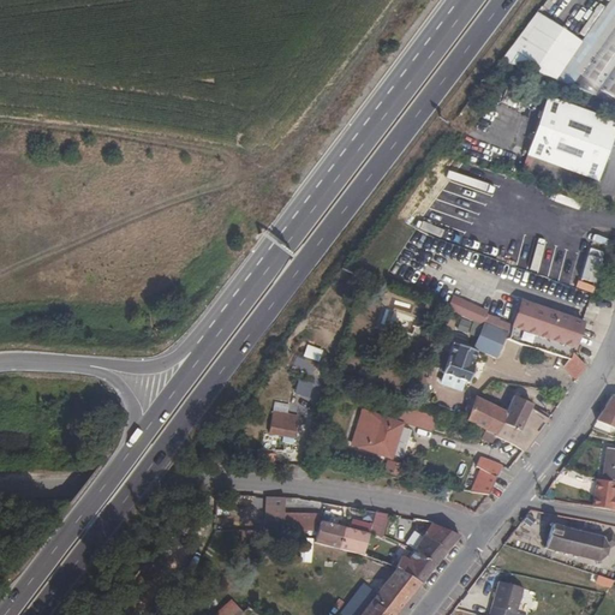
[(541,16),(508,64),(562,84),(573,69),(589,47),(541,16)]
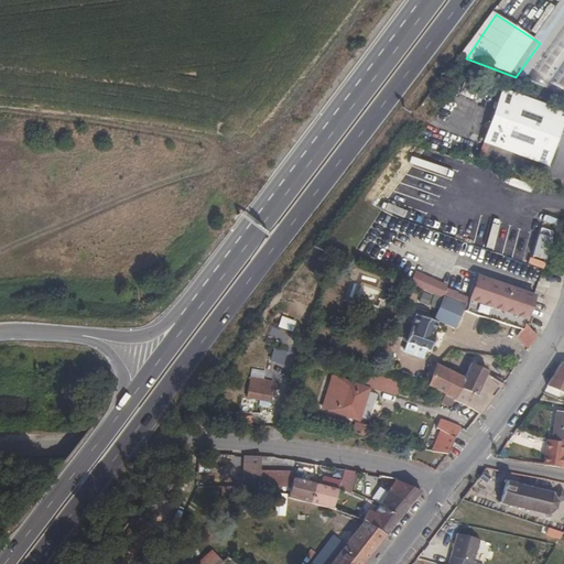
[(551,164),(563,125),(563,110),(503,90),(486,142),(551,164)]
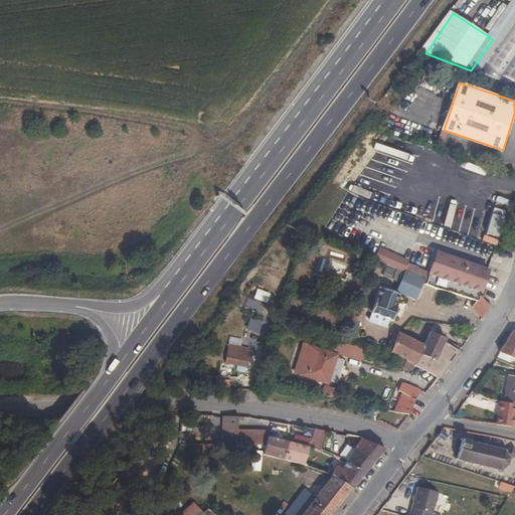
[(442,146),(447,132),(440,129),(436,143),(442,146)]
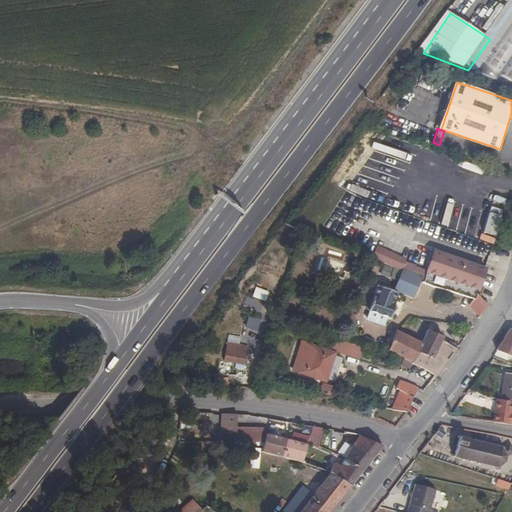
[(469,228),(485,231),(486,225),(489,211),(491,203),(474,200),(469,228)]
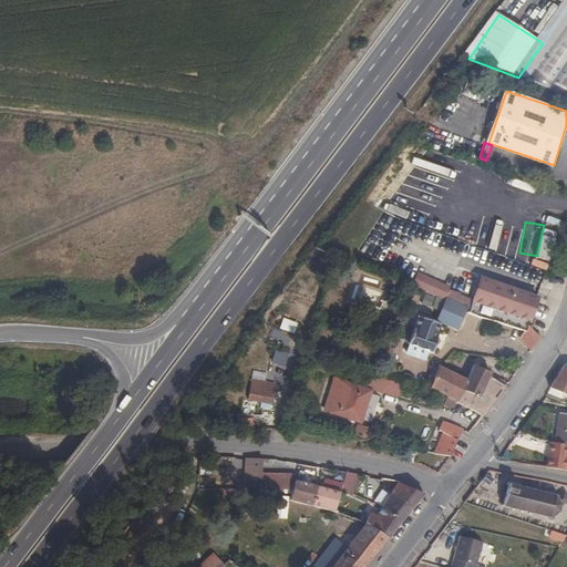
[(492,323),(496,326),(518,333),(523,326),(528,310),(535,292),(524,288),(523,290),(453,266),(444,291),(470,300),(465,310),(465,312),(475,318),(492,323)]
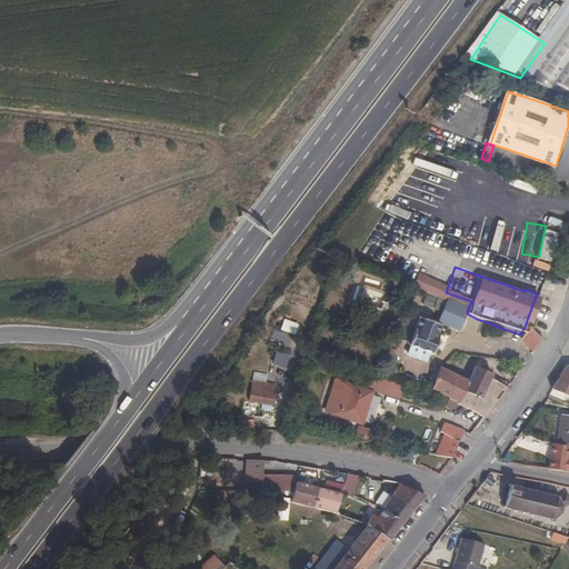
[(545,280),(541,289),(551,292),(555,283),(545,280)]
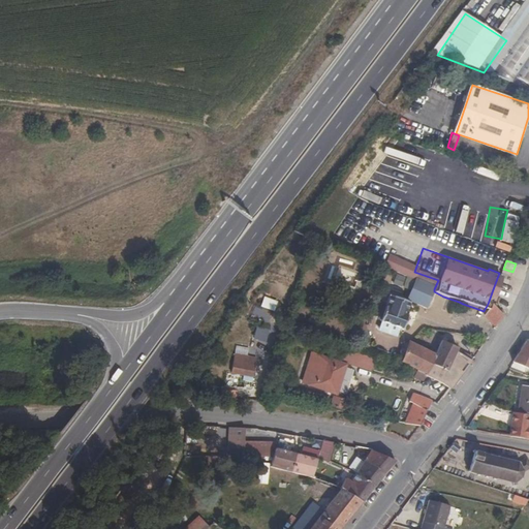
[(395,275),(393,283),(401,286),(403,277),(395,275)]
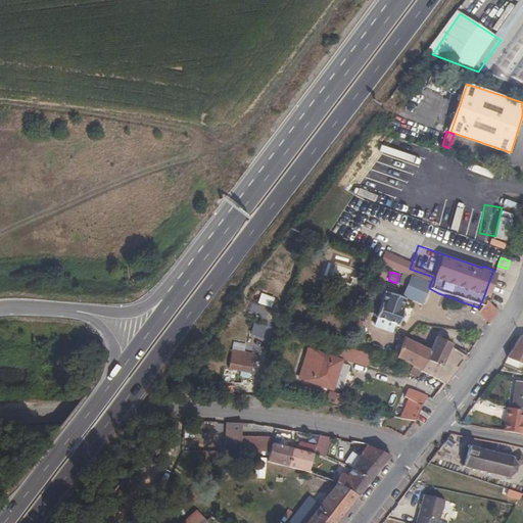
[(438,293),(429,288),(429,286),(407,278),(399,298),(444,318),(448,310),(454,298),(438,293)]
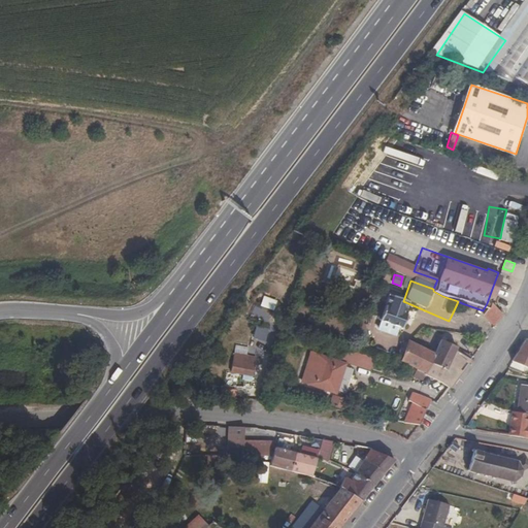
[(401,316),(405,303),(386,296),(376,322),(398,330),(401,323),(403,317),(401,316)]
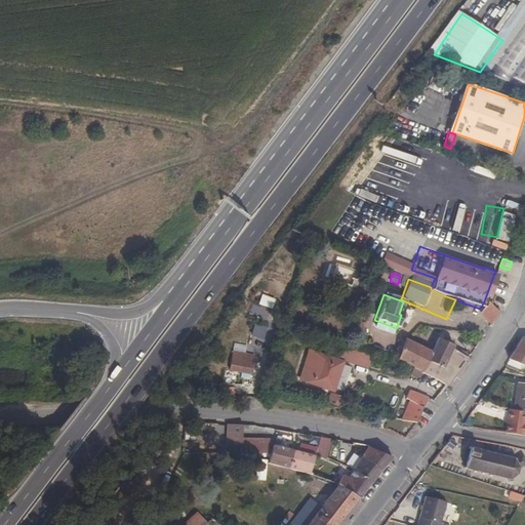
[(455,313),(459,301),(455,299),(450,311),(455,313)]
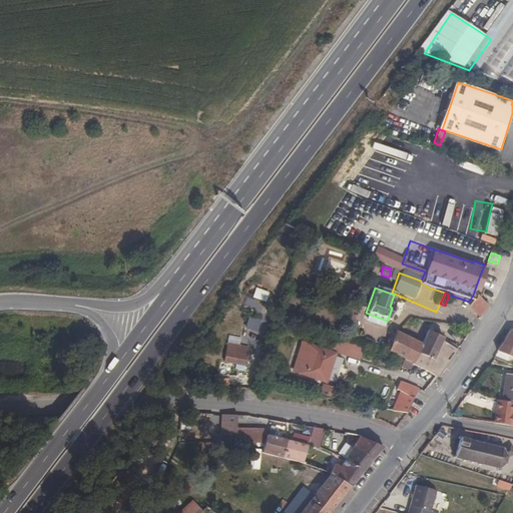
[(470,314),(480,304),(473,295),(469,302),(465,308),(470,314)]
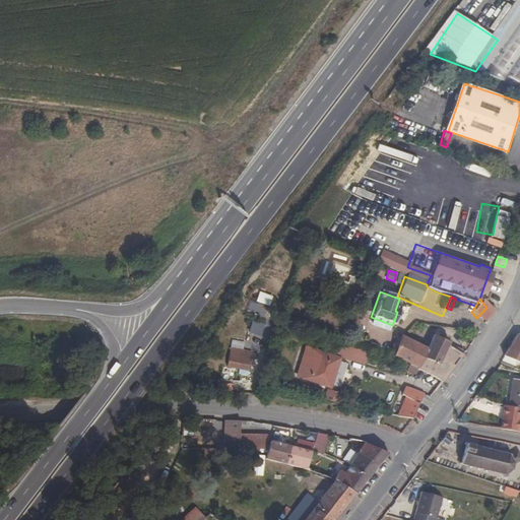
[(476,318),(481,326),(491,314),(486,308),(476,318)]
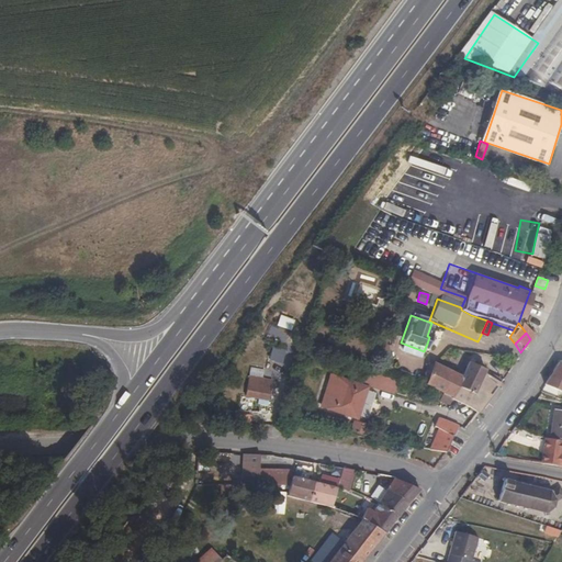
[(429,366),(420,386),(449,401),(454,389),(459,381),(429,366)]
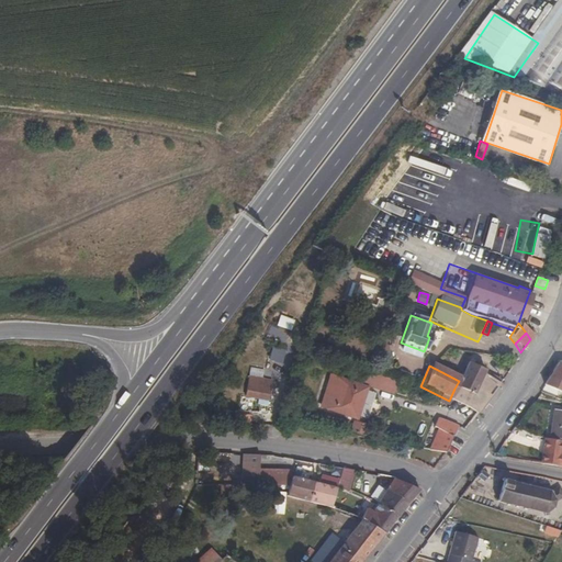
[(459,381),(454,389),(469,395),(476,378),(479,373),(472,370),(465,367),(459,381)]
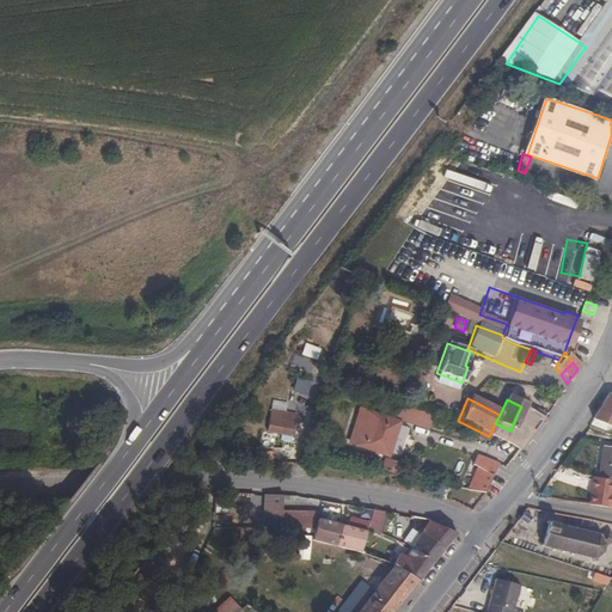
[(611,402),(604,399),(600,407),(597,412),(611,417),(611,402)]
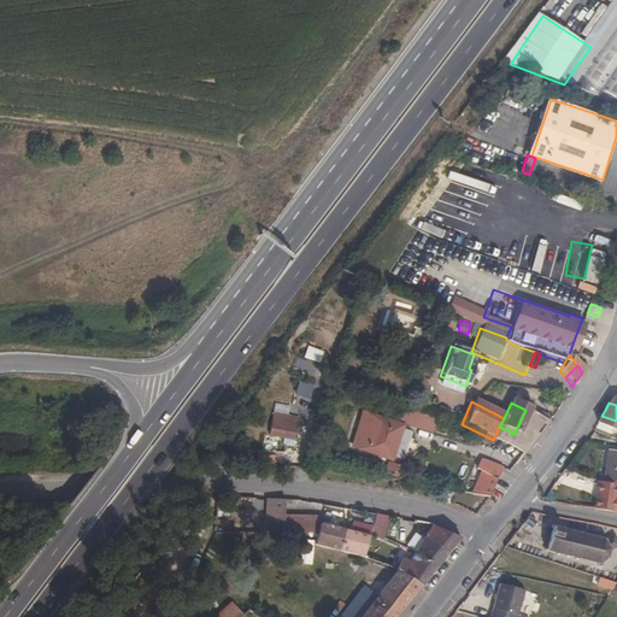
[(430,419),(398,409),(393,423),(425,434),(430,419)]
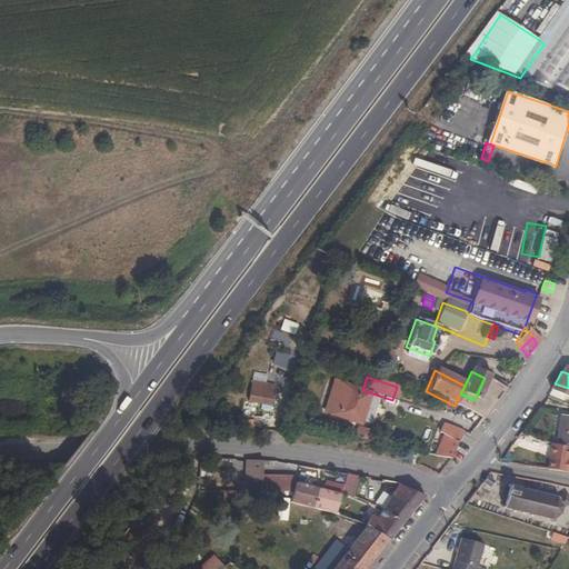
[(367,393),(331,380),(319,411),(355,426),(367,393)]
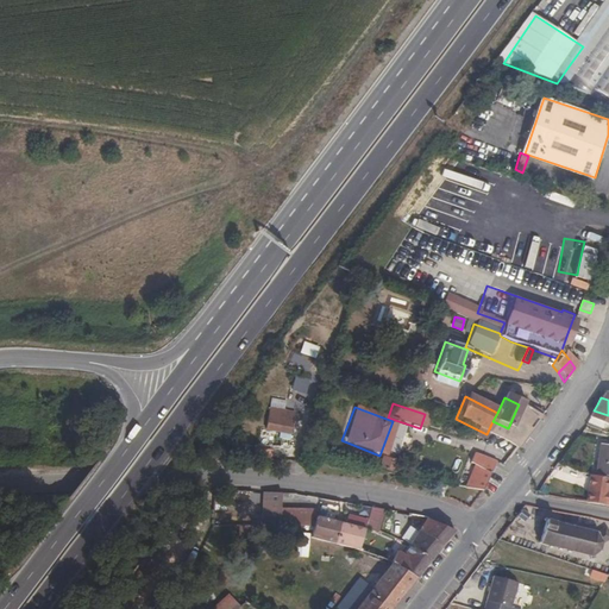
[(537,418),(516,409),(508,428),(493,421),(487,434),(507,443),(514,449),(526,433),(537,418)]
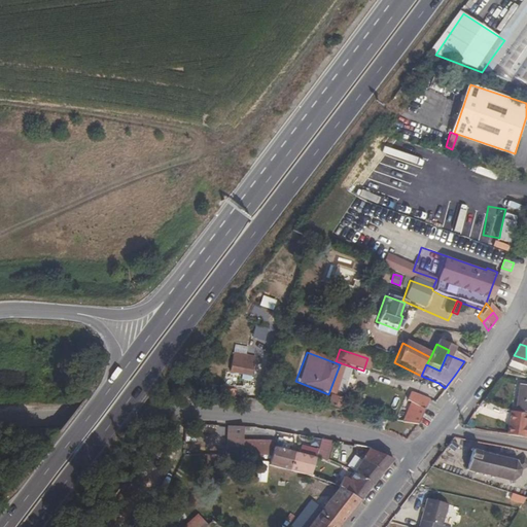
[(526,371),(526,369),(526,359),(514,355),(507,365),(526,371)]
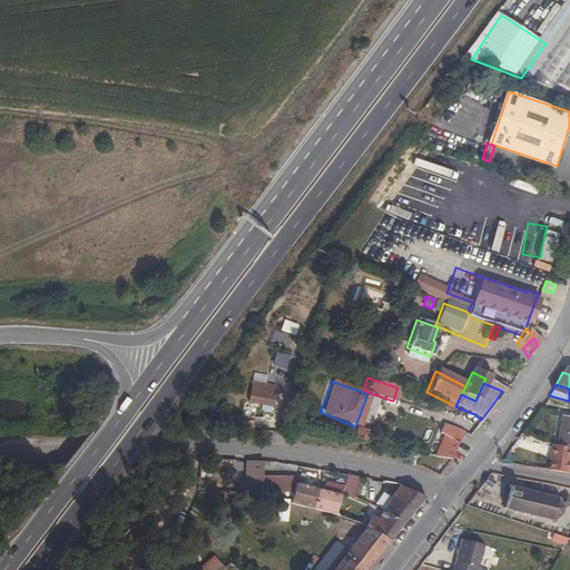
[(237,399),(236,409),(261,409),(261,397),(237,399)]
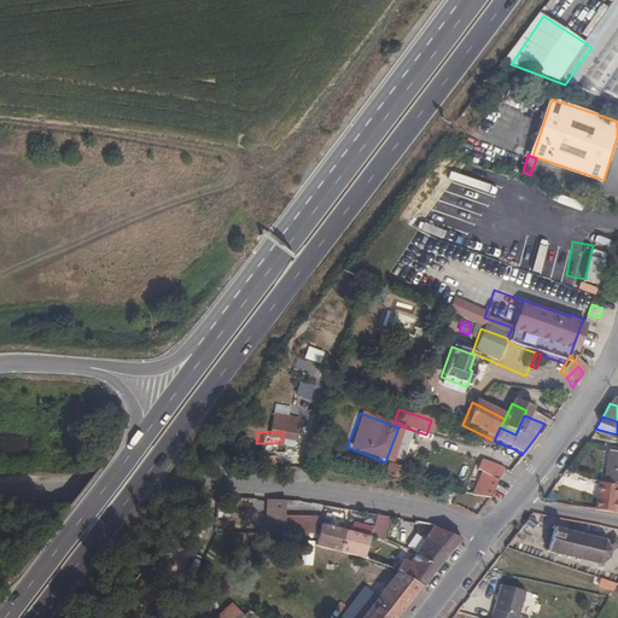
[(617,456),(605,454),(602,470),(600,484),(617,488),(617,456)]
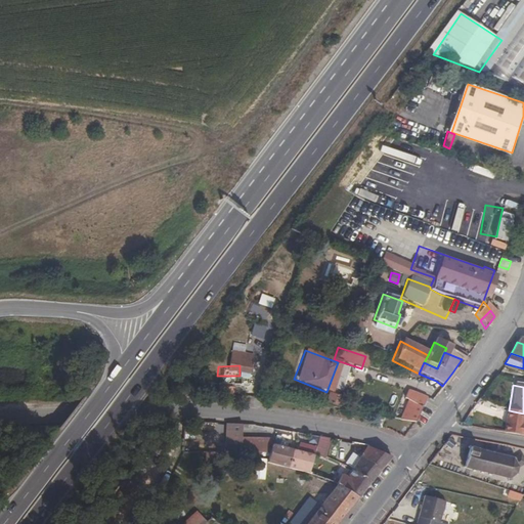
[(328,392),(326,403),(340,404),(341,394),(328,392)]
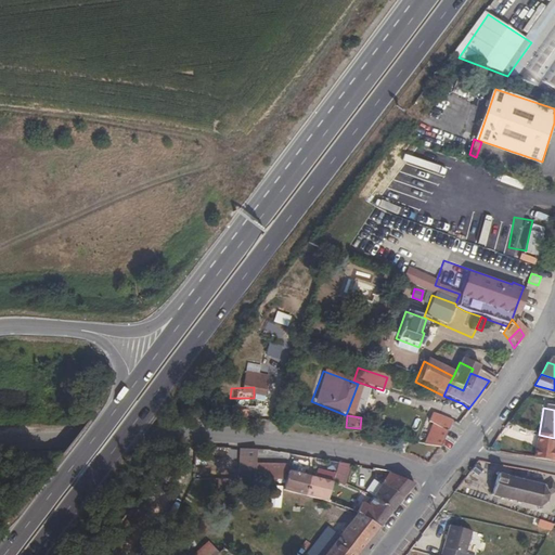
[(260,423),(260,437),(283,437),(283,431),(274,431),(274,423),(260,423)]
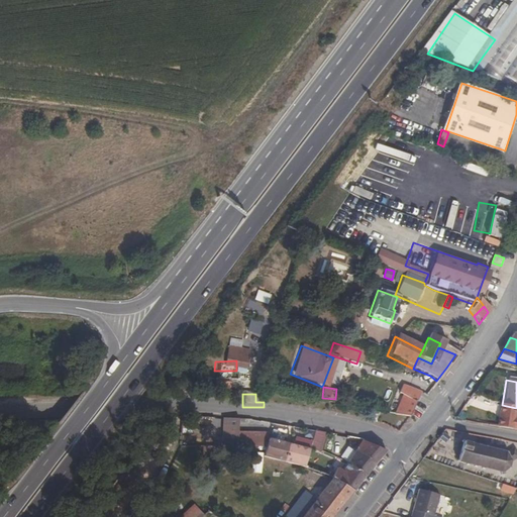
[(410,412),(414,405),(402,399),(395,412),(383,409),(382,414),(390,416),(407,418),(410,412)]
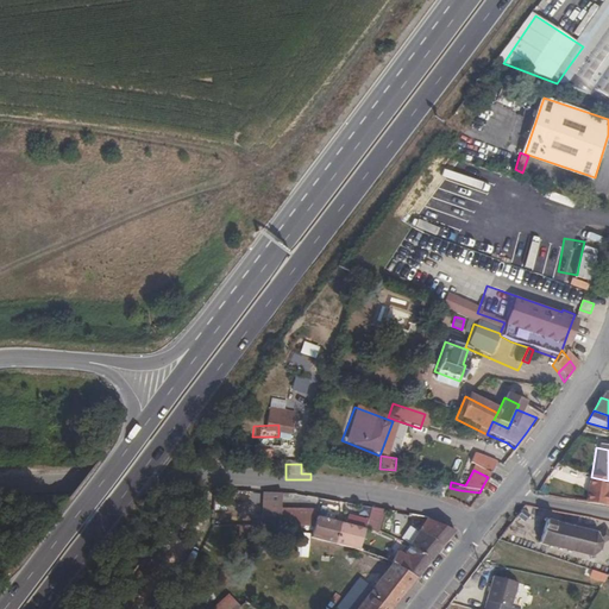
[(582,506),(608,509),(608,495),(602,494),(603,487),(604,481),(585,478),(583,491),(582,506)]
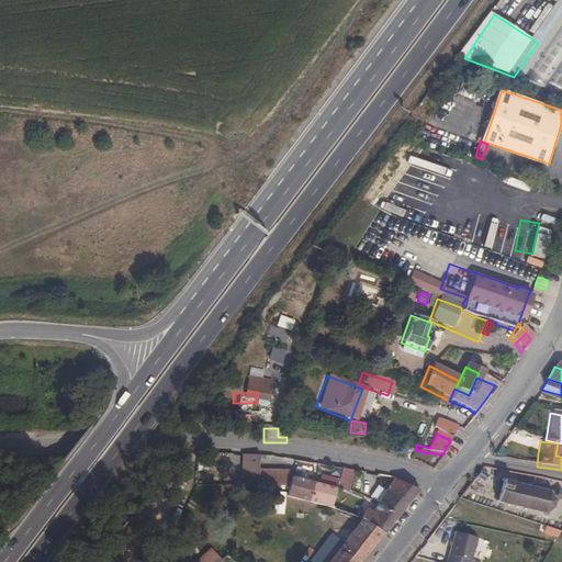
[(243,489),(259,490),(261,460),(245,459),(243,489)]
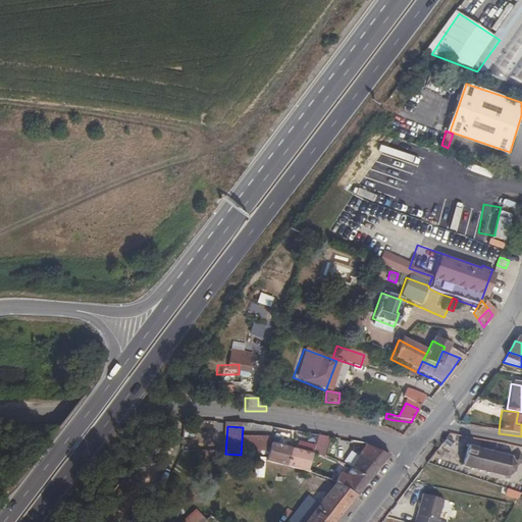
[(316,436),(312,456),(311,457),(320,458),(324,438),(316,436)]
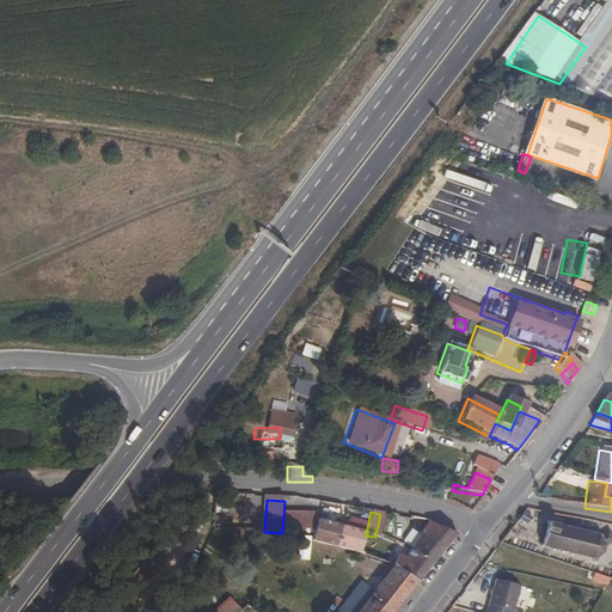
[(527,521),(520,515),(516,519),(515,521),(522,527),(527,521)]
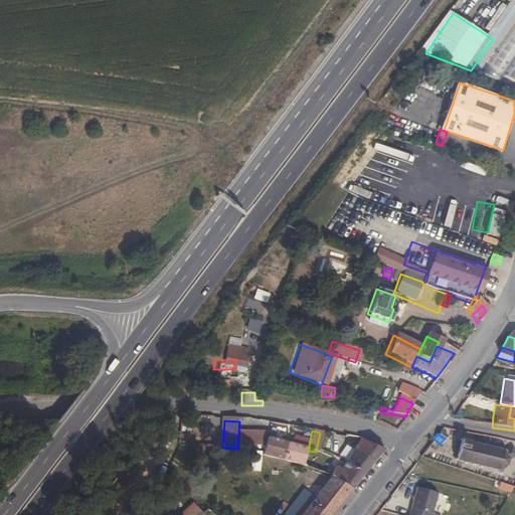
[(342,461),(361,475),(371,462),(381,449),(359,439),(342,461)]
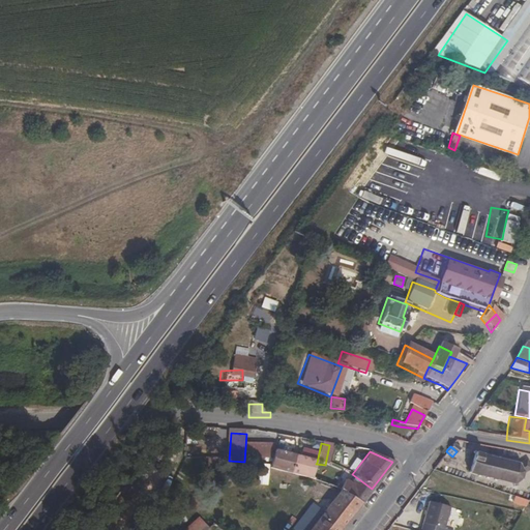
[(470,452),(464,475),(465,475),(465,474),(473,476),(473,477),(474,477),(474,476),(481,478),(480,479),(482,479),(482,478),(490,480),(490,481),(491,481),(491,480),(508,484),(509,487),(510,486),(509,484),(516,479),(516,480),(517,480),(518,479),(517,478),(518,472),(526,469),(522,461),(513,464),(496,460),(497,459),(495,459),(495,460),(488,458),(488,457),(487,457),(487,458),(480,455),(480,454),(479,454),(479,455),(471,453),(471,452),(470,452)]
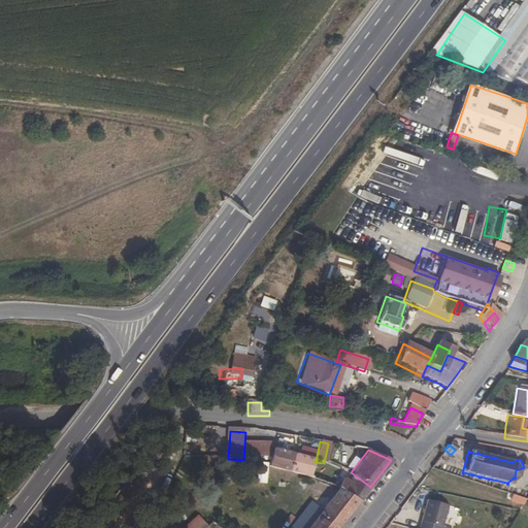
[(311,480),(315,462),(316,461),(305,459),(284,454),(273,452),(272,461),(270,471),(311,480)]
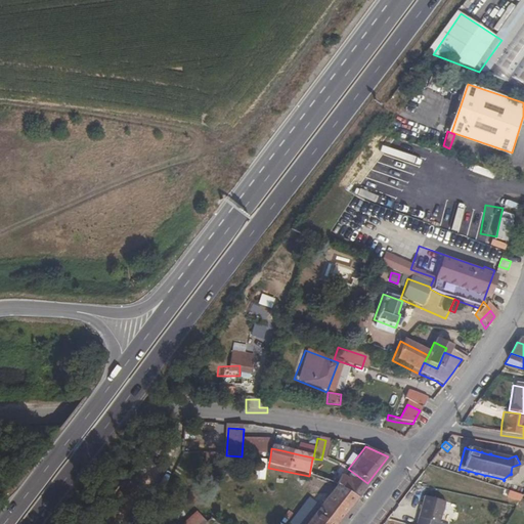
[(251,479),(265,480),(266,459),(252,459),(251,479)]
